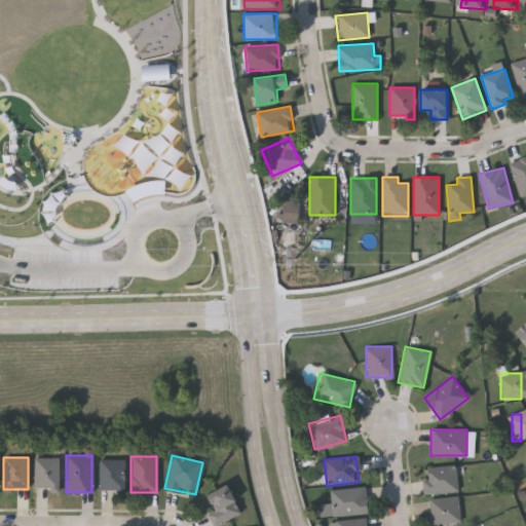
[(58,457),(58,489),(34,489),(34,457),(58,457)]
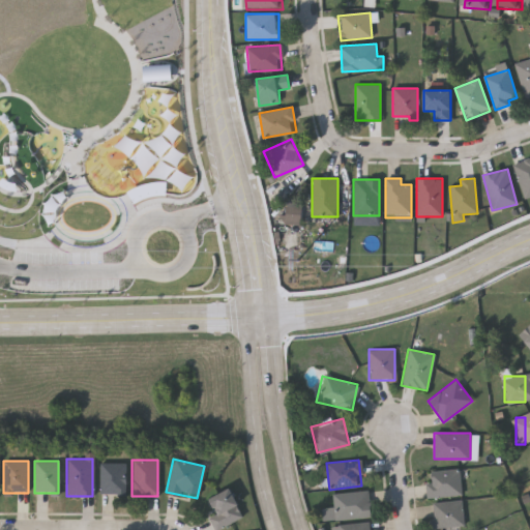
[(99,493),(99,463),(124,463),(124,493),(99,493)]
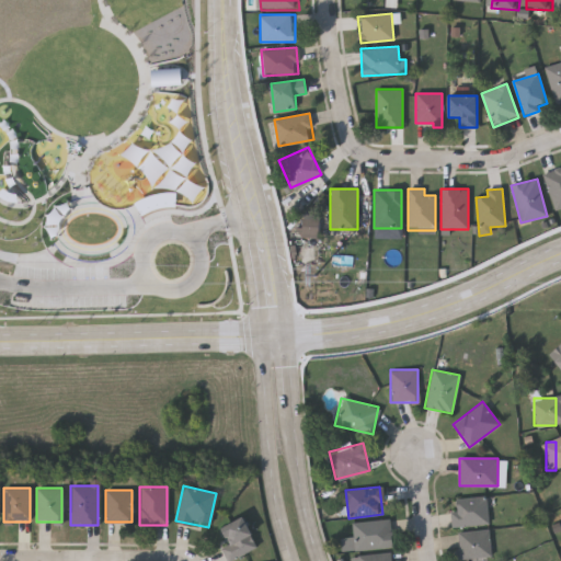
[(450,511),(456,511),(455,499),(485,496),(488,525),(451,527),(450,511)]
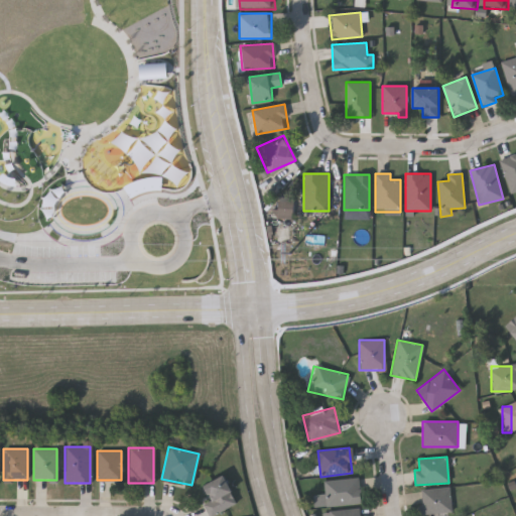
[(204,485),(224,476),(237,504),(211,515),(208,515),(203,504),(211,500),(204,485)]
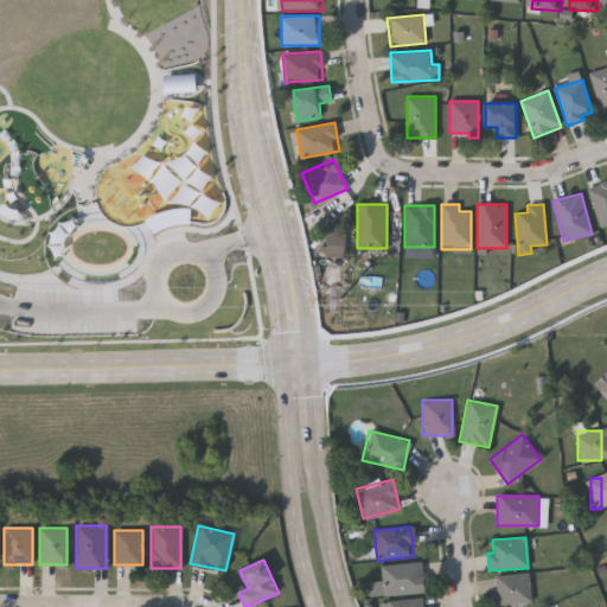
[(369,596),(368,582),(381,582),(379,564),(422,562),(423,593),(369,596)]
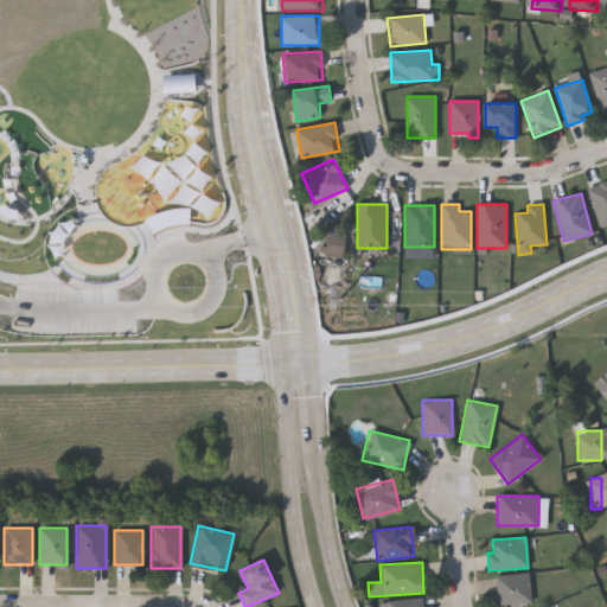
[(493,604),(493,575),(529,575),(529,604),(493,604)]
